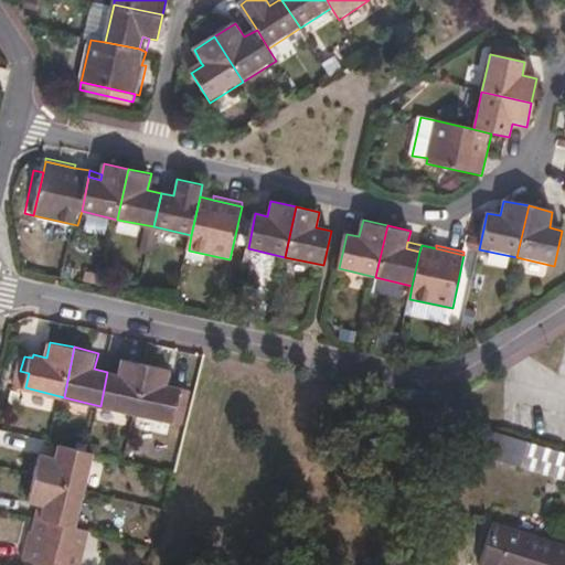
[(137,414),(148,363),(124,359),(120,375),(107,372),(100,406),(137,414)]
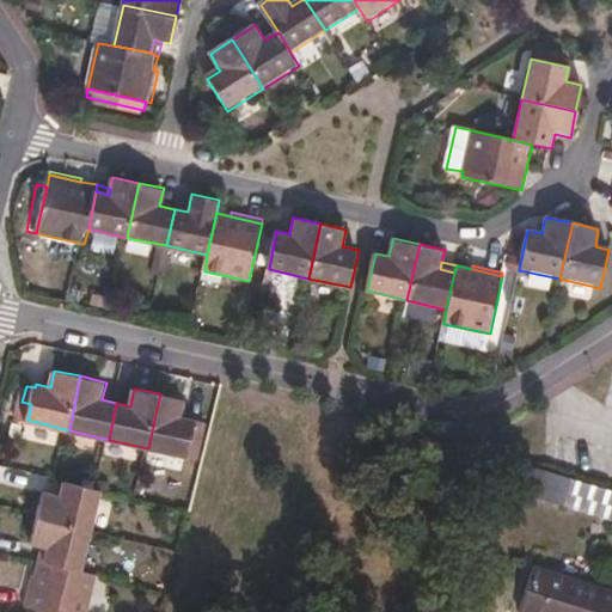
[(187,401),(160,393),(148,448),(188,458),(191,442),(204,445),(209,426),(183,417),(187,401)]
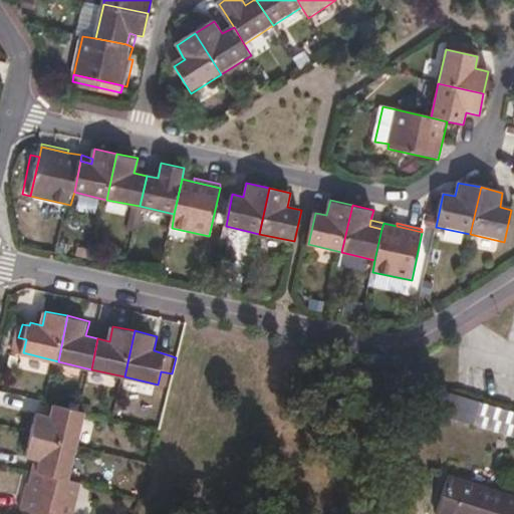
[(26,339),(18,337),(15,350),(23,352),(26,339)]
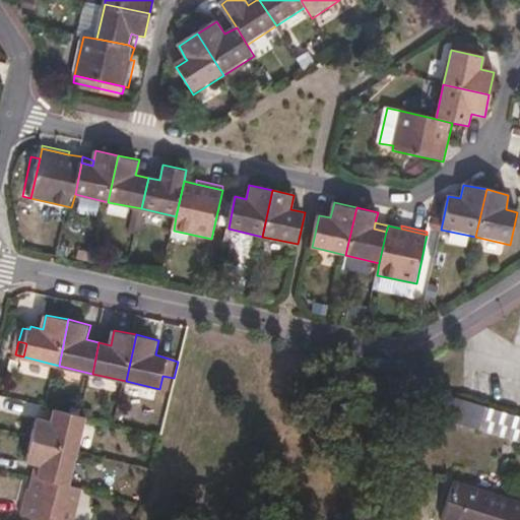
[(171,391),(174,378),(163,376),(159,389),(171,391)]
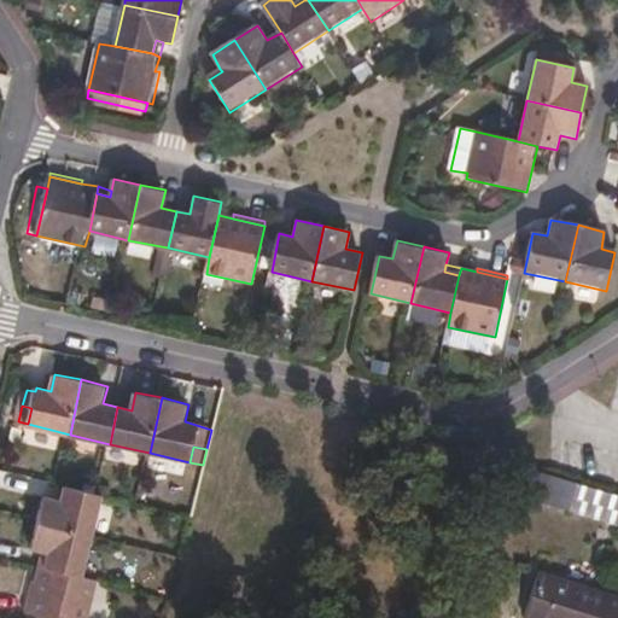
[(617,517),(617,494),(577,483),(570,506),(577,509),(616,520),(617,520),(617,517)]
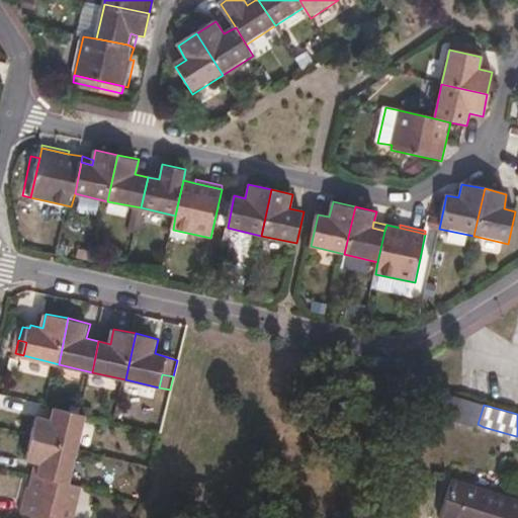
[(37,417),(33,438),(79,448),(87,416),(55,408),(52,420),(37,417)]
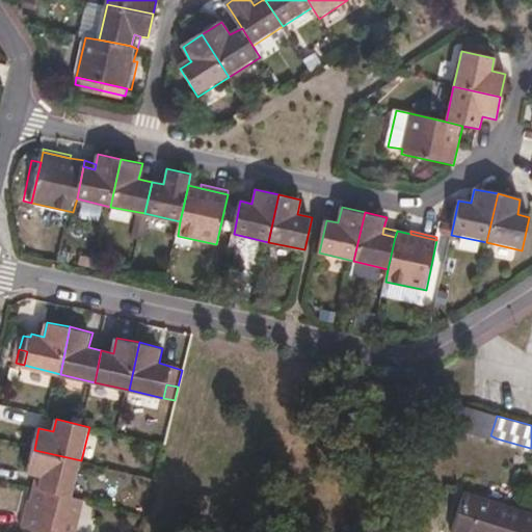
[(530,448),(497,439),(487,472),(519,481),(530,448)]
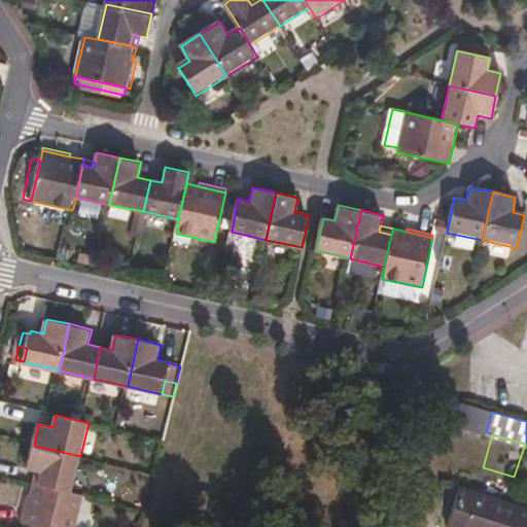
[(38,471),(35,483),(70,491),(80,456),(34,446),(28,468),(38,471)]
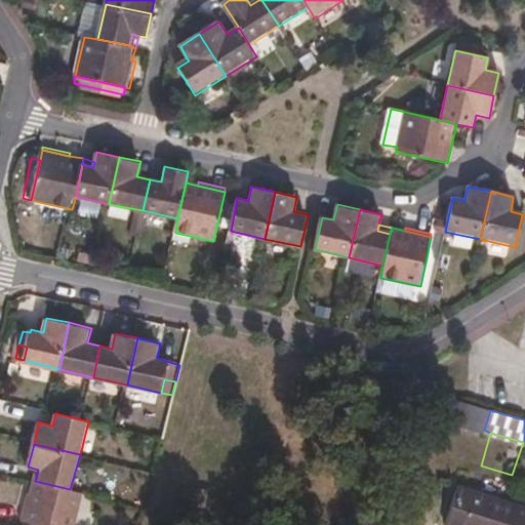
[(70,489),(35,481),(26,520),(45,524),(76,524),(83,493),(70,489)]
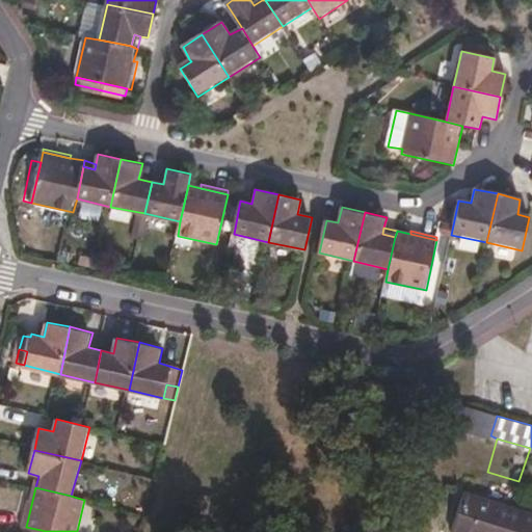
[(531,531),(531,512),(463,490),(451,531),(454,531),(531,531)]
